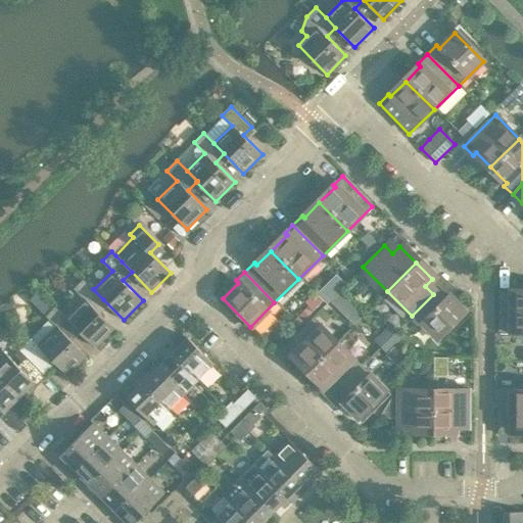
[(84,279),(76,288),(85,298),(66,317),(65,318),(76,328),(95,347),(115,328),(95,307),(103,299),(93,289),(94,289),(84,279)]
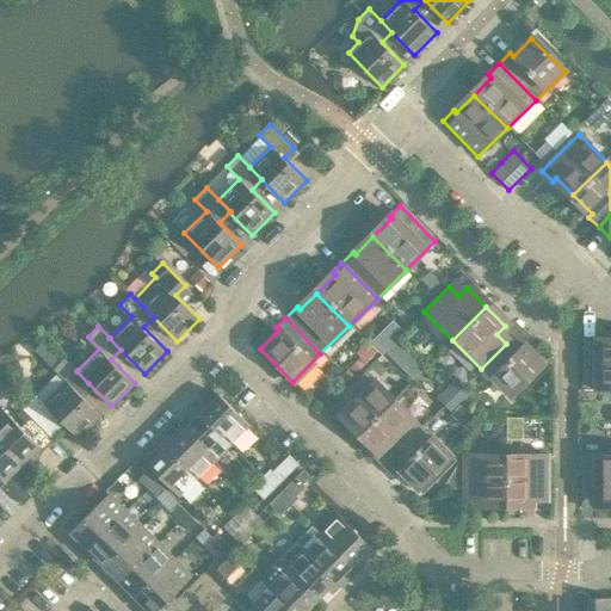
[(610,389),(610,343),(596,343),(596,339),(581,339),(581,389),(610,389)]
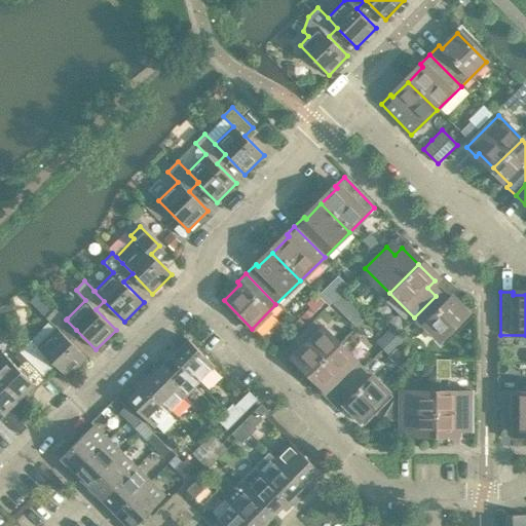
[(332,305),(341,314),(350,304),(342,296),(332,305)]
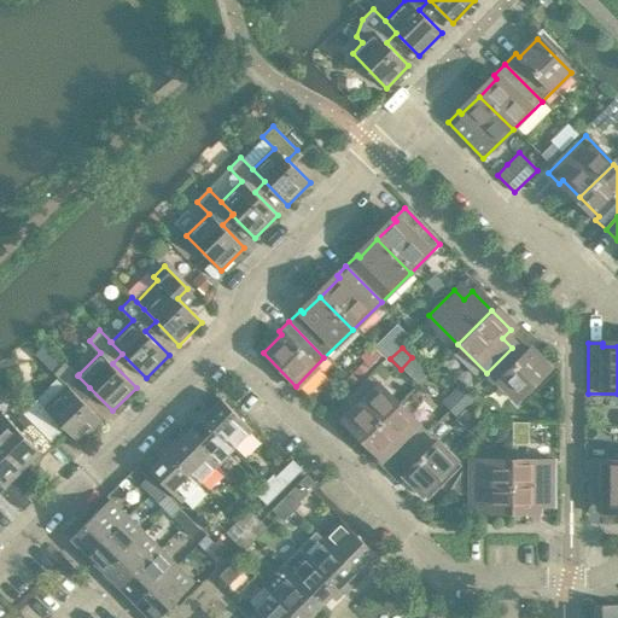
[(512,348),(487,373),(516,402),(549,368),(530,348),(520,357),(512,348)]
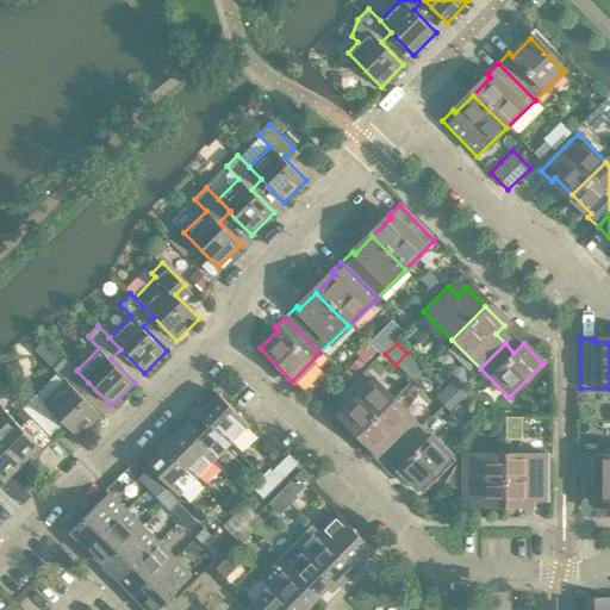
[(66,358),(55,368),(67,380),(44,403),(36,394),(22,408),(30,416),(50,436),(64,422),(80,437),(101,416),(78,392),(88,383),(76,371),(78,369),(66,358)]
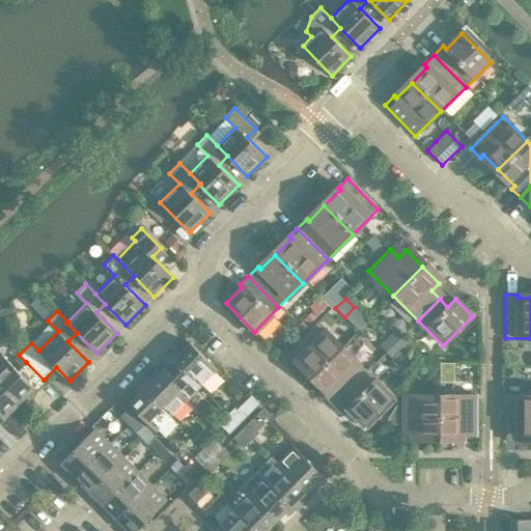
[(313,375),(341,346),(316,322),(296,342),(304,351),(297,359),(313,375)]
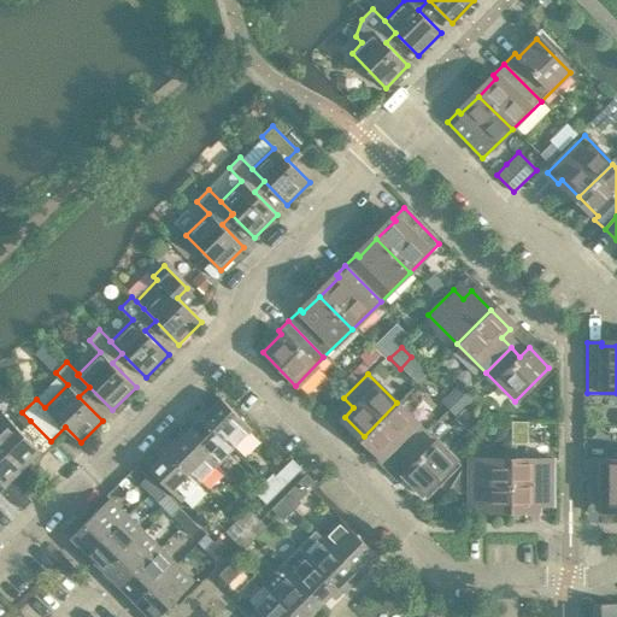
[(201,417),(233,450),(252,430),(221,398),(201,417)]
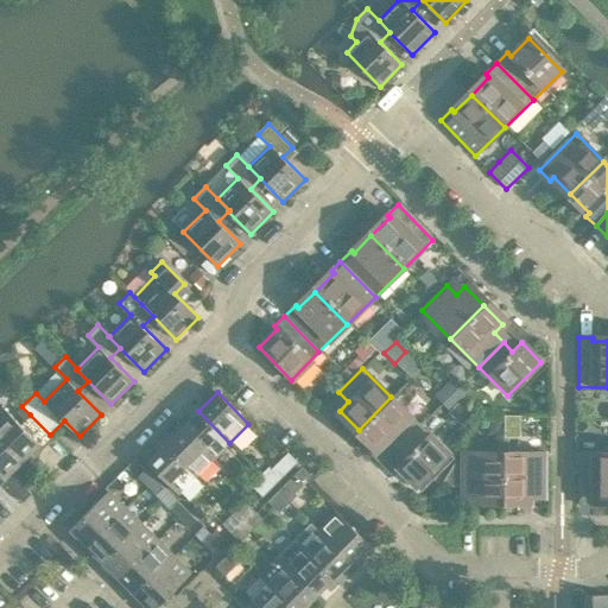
[(396,450),(419,426),(391,397),(359,430),(378,449),(386,441),(396,450)]
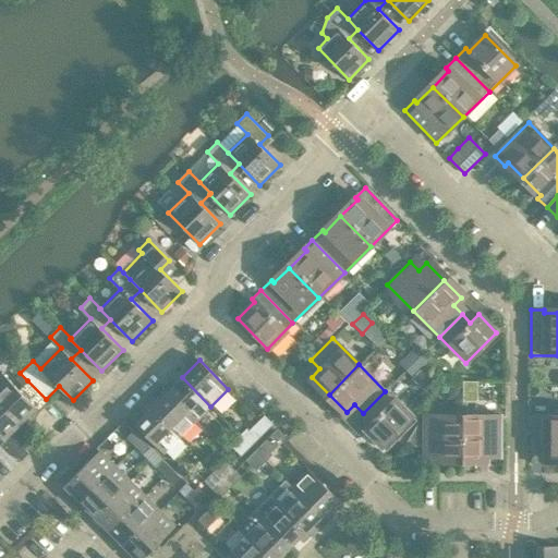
[(49,402),(46,399),(27,380),(19,390),(1,373),(0,373),(0,402),(20,423),(29,414),(34,417),(49,402)]
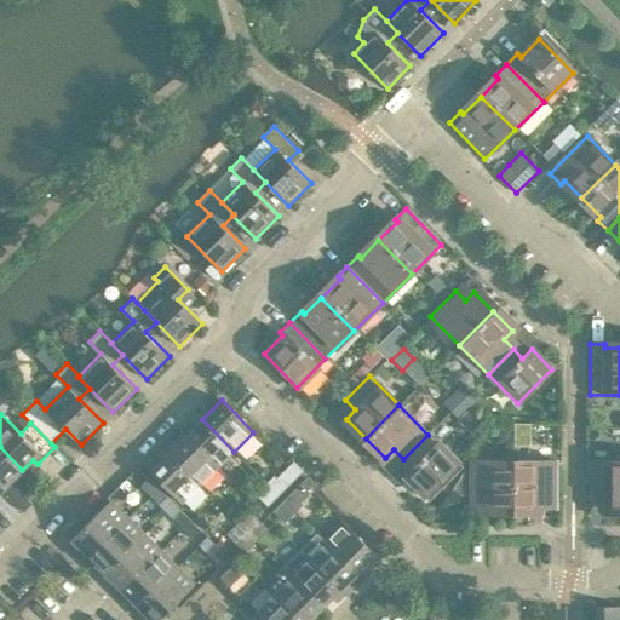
[(234,452),(202,419),(184,437),(216,469),(234,452)]
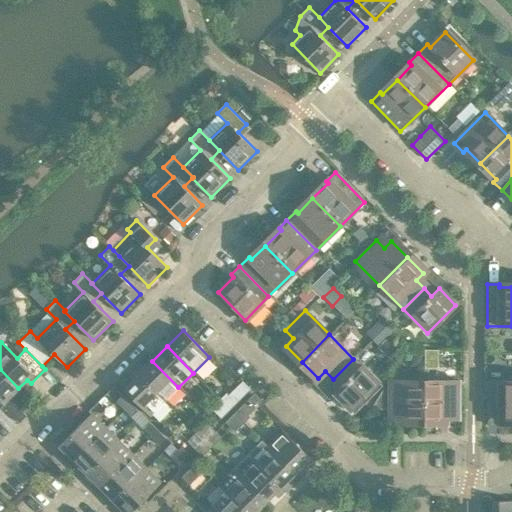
[(353,359),(333,379),(340,386),(333,393),(350,410),(377,383),(353,359)]
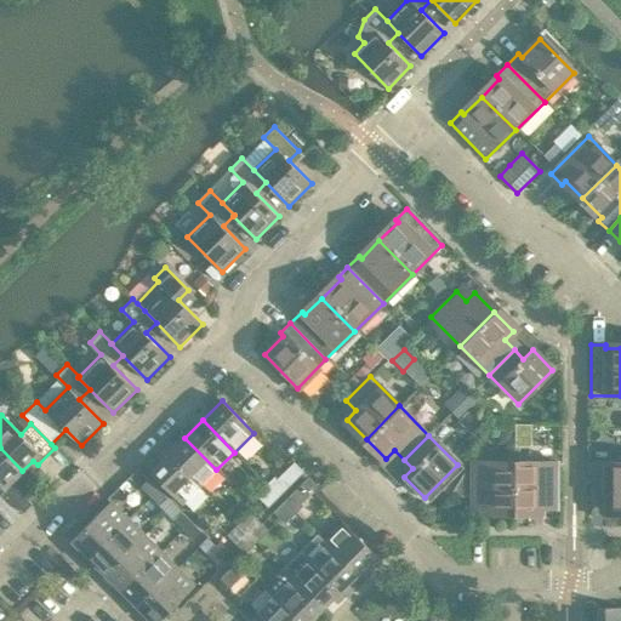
[(216,469),(184,438),(167,455),(199,486),(216,469)]
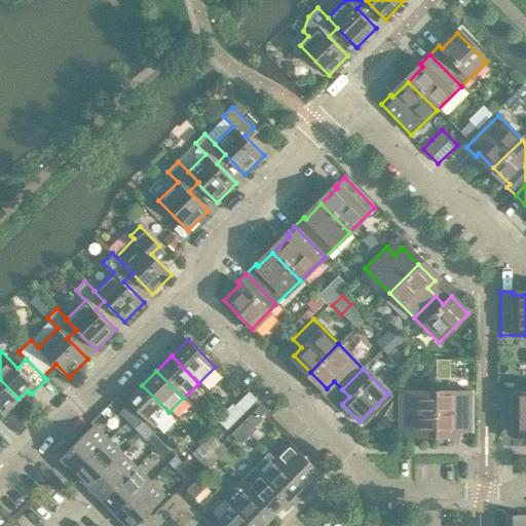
[(19,399),(0,379),(0,407),(9,417),(12,413),(14,412),(10,408),(19,399)]
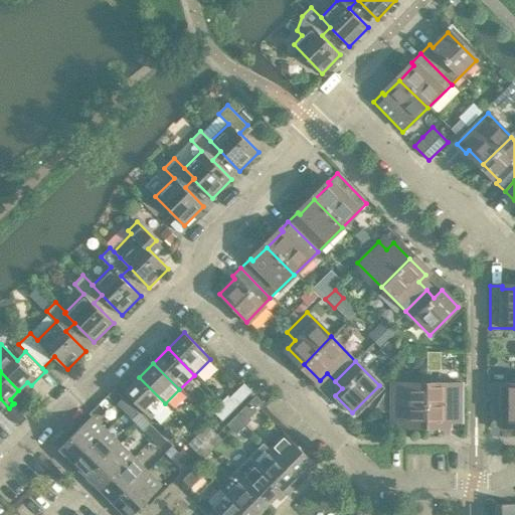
[(165,403),(139,377),(125,391),(151,418),(165,403)]
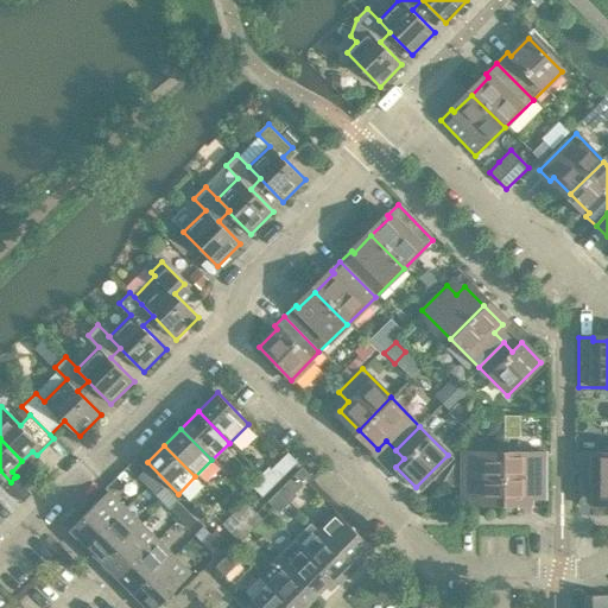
[(502,499),(502,453),(462,453),(462,487),(476,487),(476,499),(502,499)]
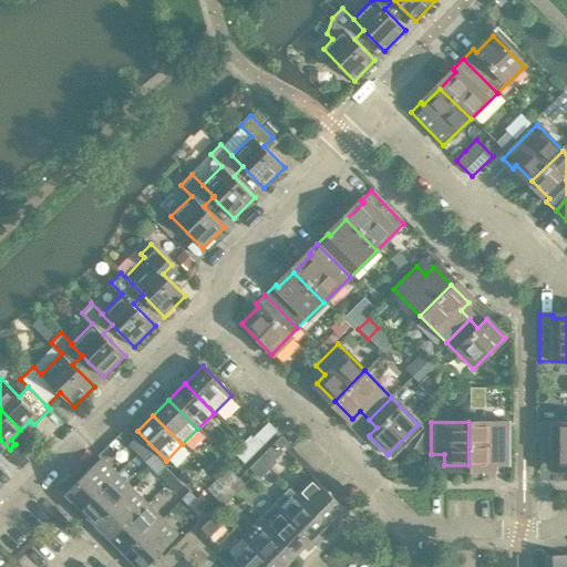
[(468,422),(468,465),(494,465),(494,470),(508,470),(508,422),(468,422)]
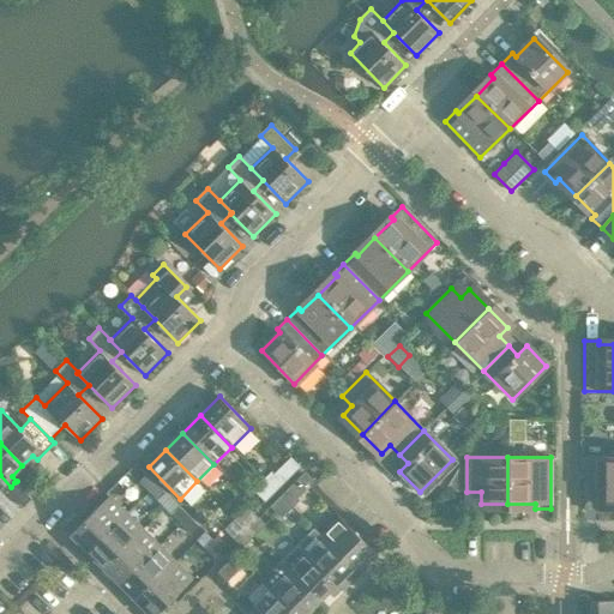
[(613,504),(613,457),(583,458),(583,510),(599,510),(599,504),(613,504)]
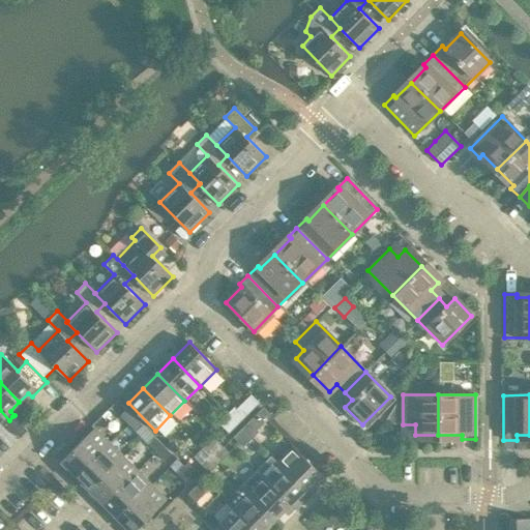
[(234,407),(228,414),(226,416),(235,425),(244,417),(234,407)]
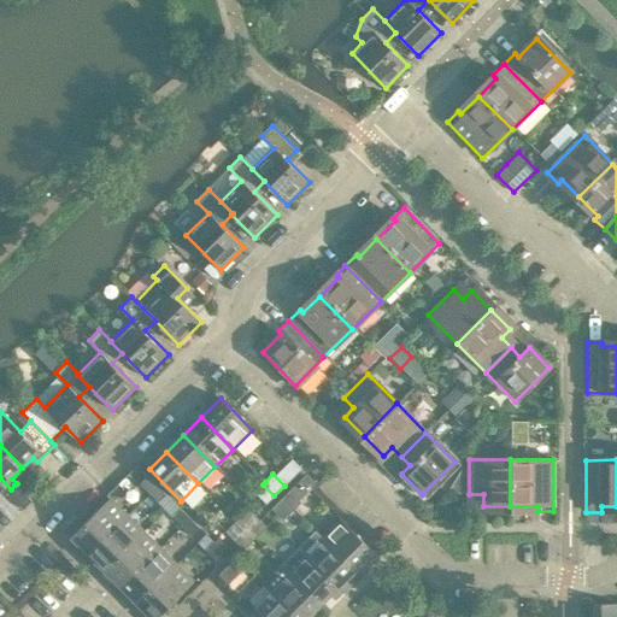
[(150,493),(158,486),(148,476),(140,483),(150,493)]
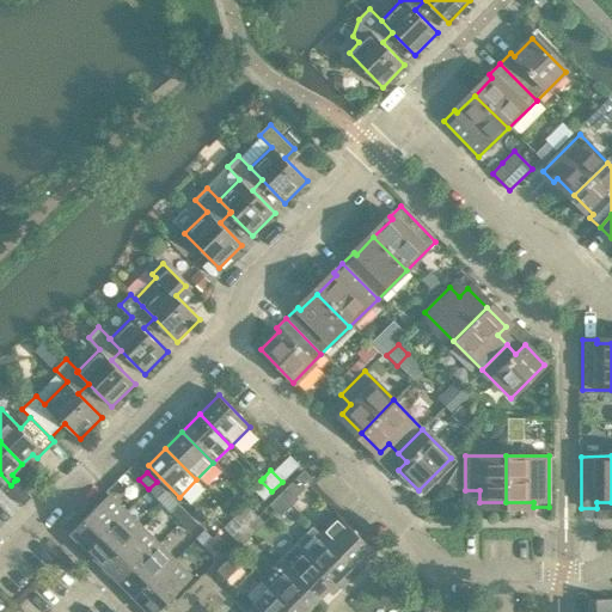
[(11,485),(0,473),(0,487),(5,491),(6,489),(14,497),(23,489),(14,481),(11,485)]
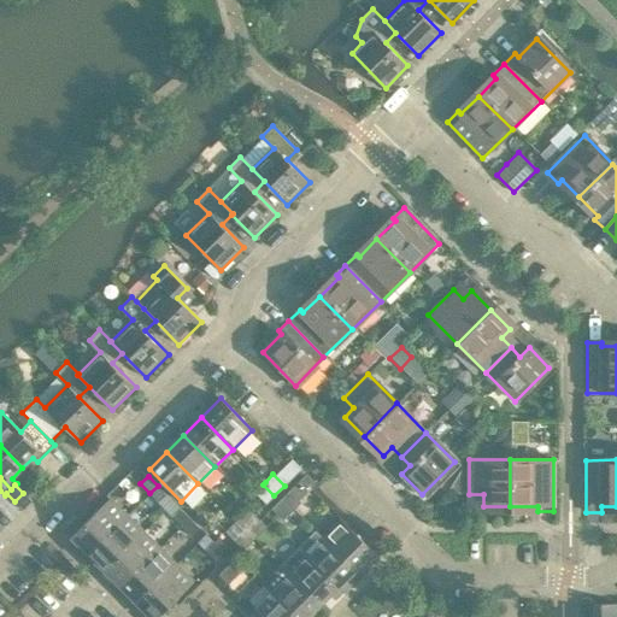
[(266,504),(274,495),(263,485),(254,492),(266,504)]
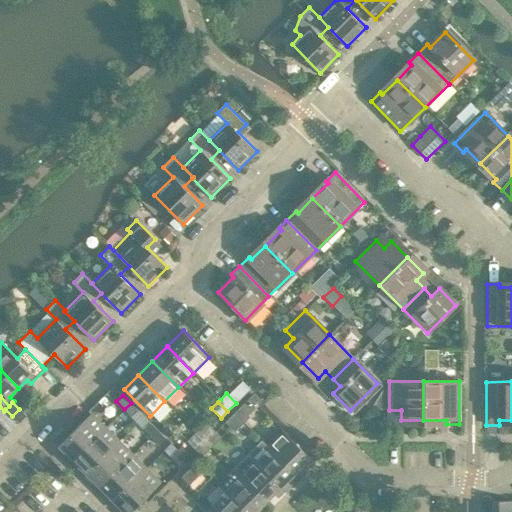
[(131,403),(124,409),(131,417),(138,410),(131,403)]
